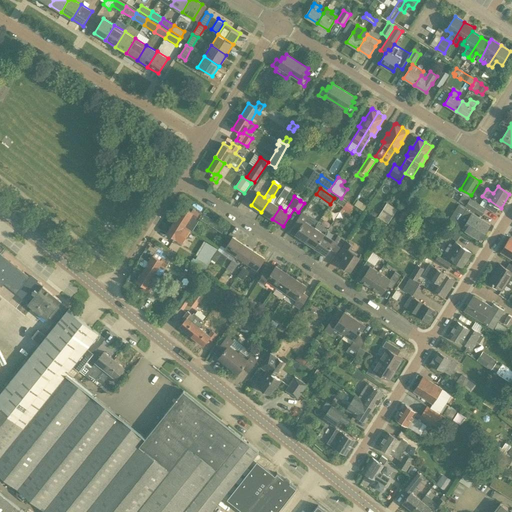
[(487,208),(470,198),(465,206),(482,216),(487,208)]
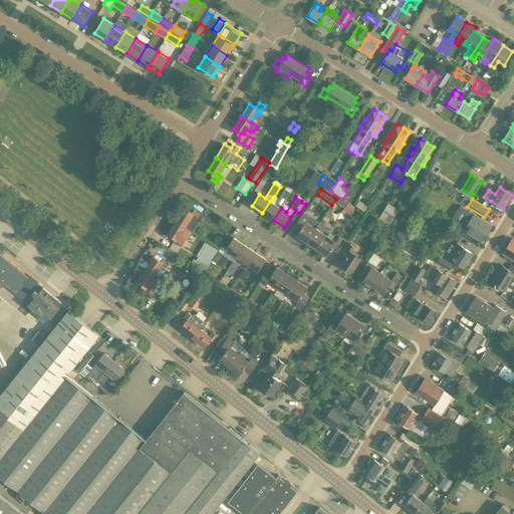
[(270,201),(262,213),(273,220),(281,208),(270,201)]
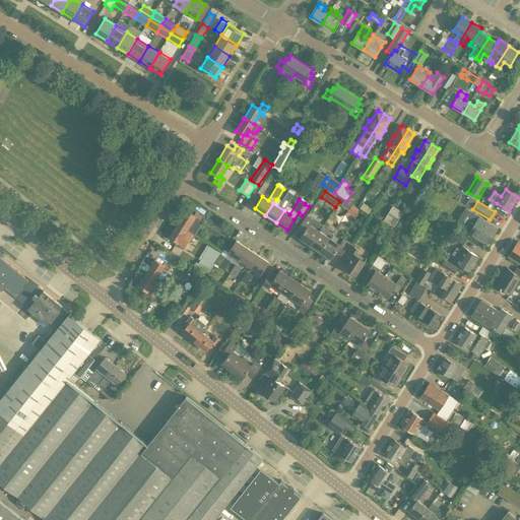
[(354,215),(359,209),(351,204),(347,211),(354,215)]
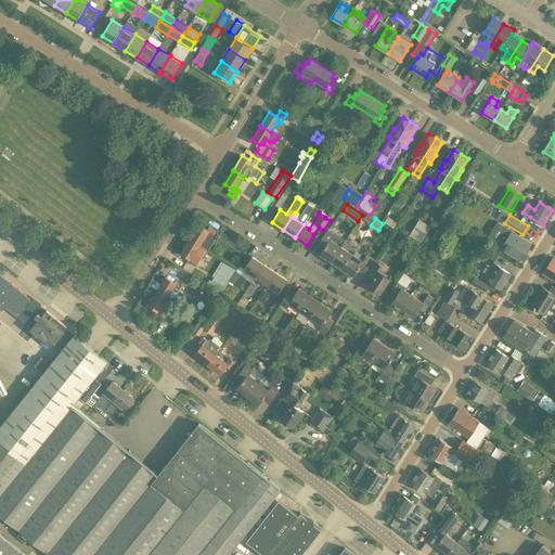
[(418,219),(414,226),(426,232),(429,227),(418,219)]
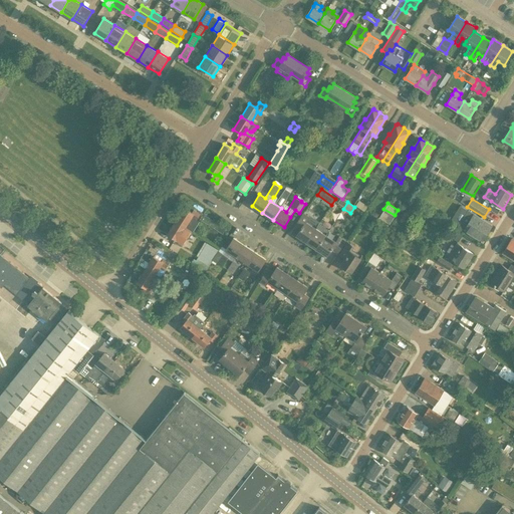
[(184,207),(176,221),(186,227),(193,217),(197,220),(201,214),(194,210),(192,212),(184,207)]
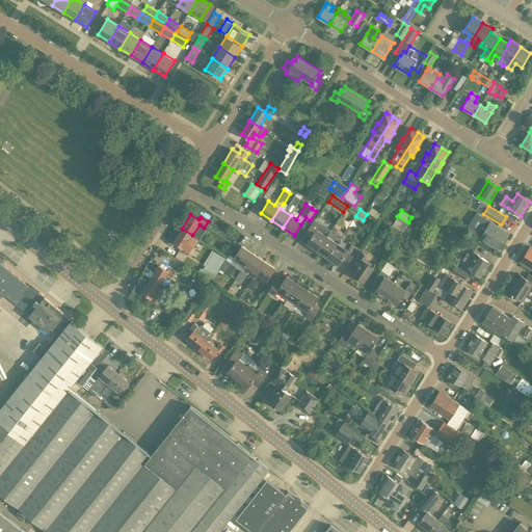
[(327,235),(317,228),(321,221),(314,217),(306,233),(311,237),(307,243),(313,246),(311,248),(316,253),(327,235)]
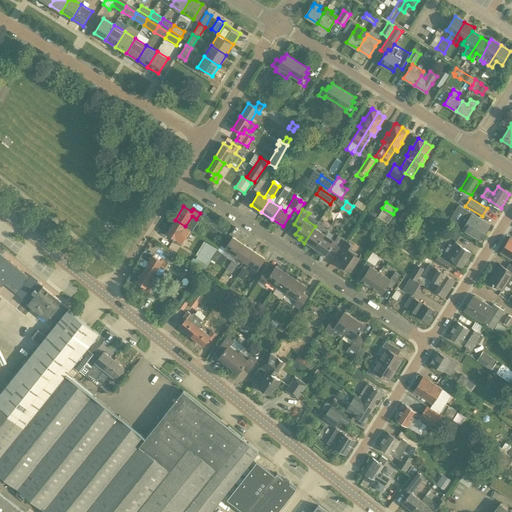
[(490,225),(473,214),(466,209),(457,224),(480,239),(490,225)]
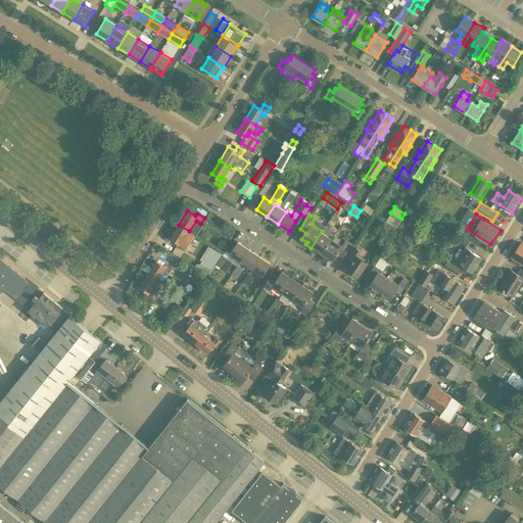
[(195,235),(189,231),(179,225),(171,238),(179,243),(177,246),(183,250),(184,251),(195,235)]
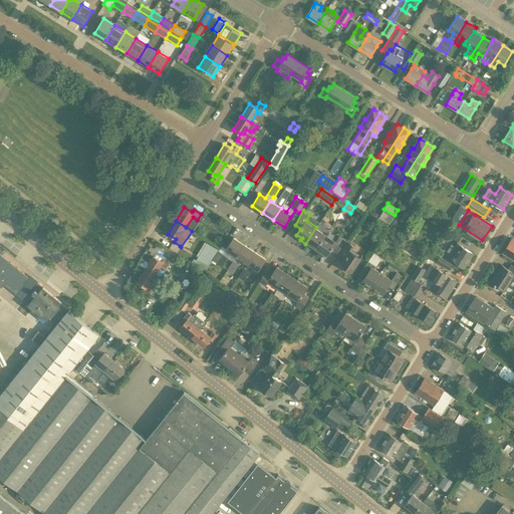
[(319,224),(316,227),(305,244),(311,247),(312,245),(317,249),(326,234),(329,230),(319,224)]
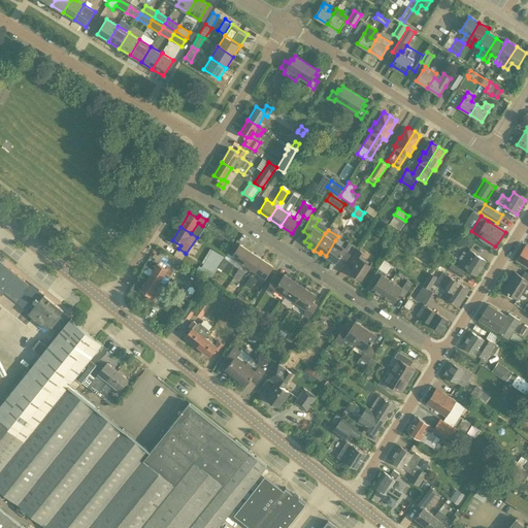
[(471,249),(475,241),(467,236),(463,243),(471,249)]
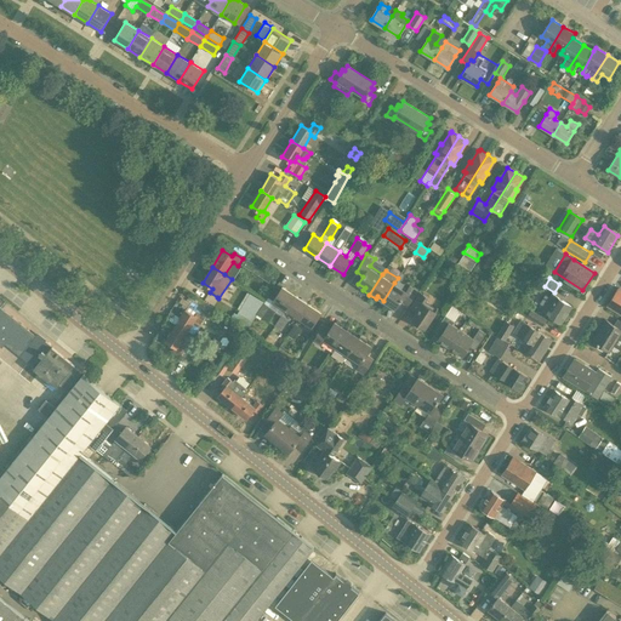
[(394,283),(383,301),(381,302),(387,307),(389,305),(396,308),(405,294),(412,300),(419,290),(409,284),(405,290),(394,283)]
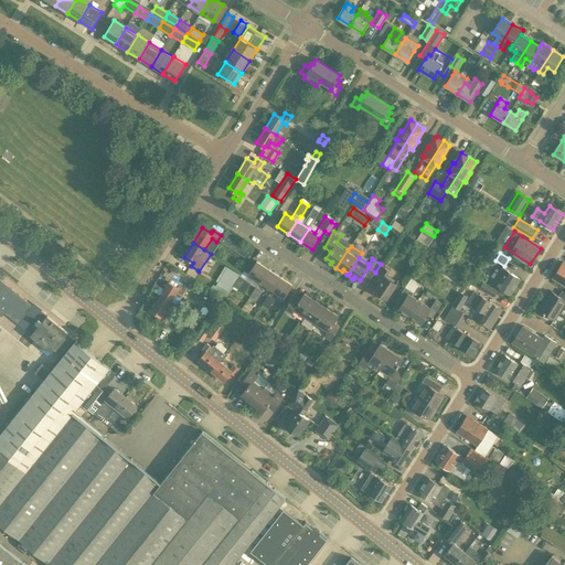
[(241,275),(234,286),(244,294),(251,284),(255,277),(260,280),(269,269),(257,262),(255,264),(248,274),(244,270),(241,275)]
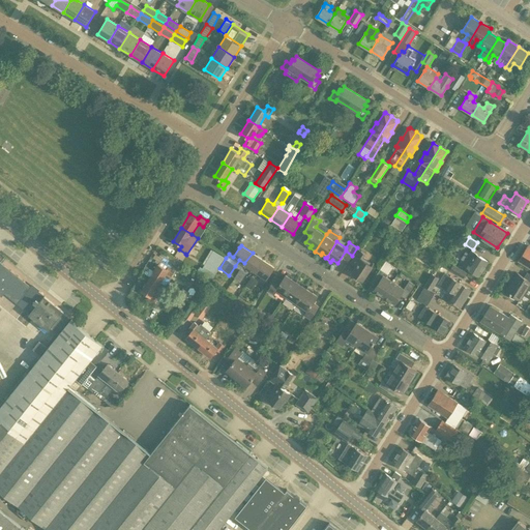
[(529,246),(528,245),(519,261),(529,268),(529,246)]
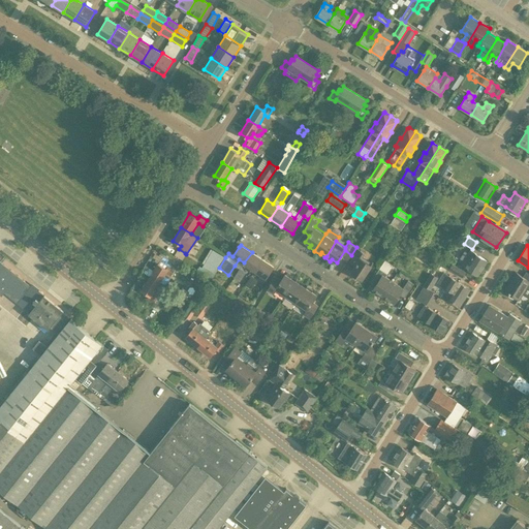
[(353,256),(360,260),(351,273),(356,276),(355,278),(361,281),(373,263),(362,255),(364,253),(359,249),(353,256)]
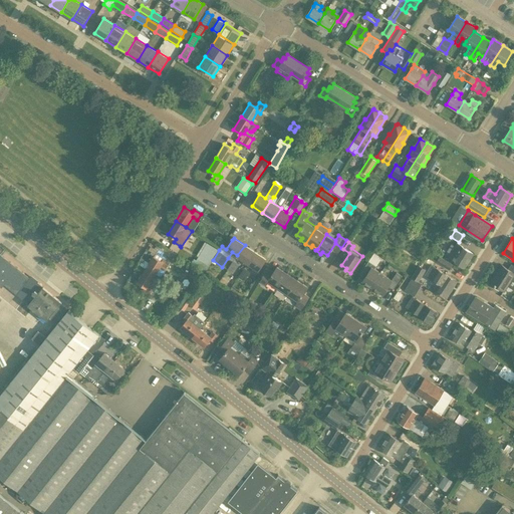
[(194,263),(193,265),(195,266),(204,271),(205,272),(213,260),(219,250),(207,243),(198,257),(194,263)]
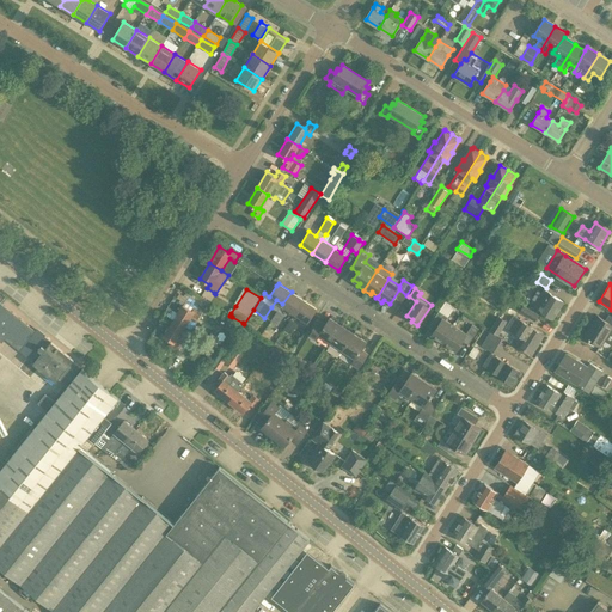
[(533,300),(528,308),(524,305),(519,312),(536,322),(539,314),(537,313),(538,310),(554,319),(564,303),(544,289),(536,303),(533,300)]
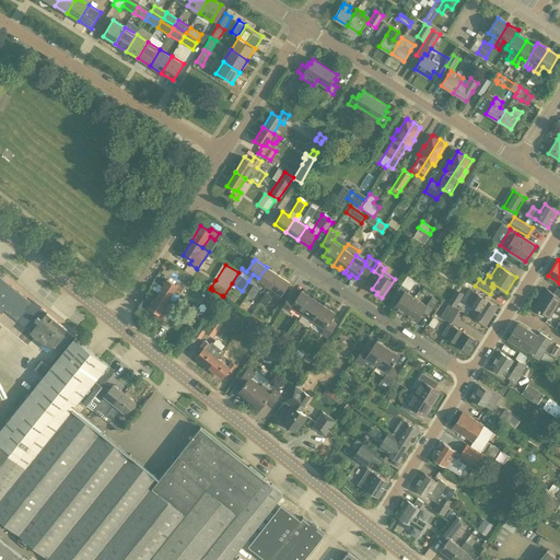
[(258,278),(258,279),(264,283),(270,287),(278,275),(267,267),(258,278)]
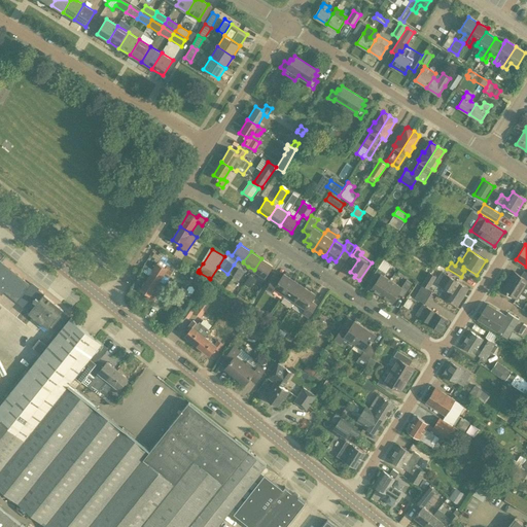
[(173,256),(166,268),(157,262),(149,276),(160,282),(160,281),(165,284),(174,270),(173,269),(174,267),(194,279),(198,273),(173,256)]
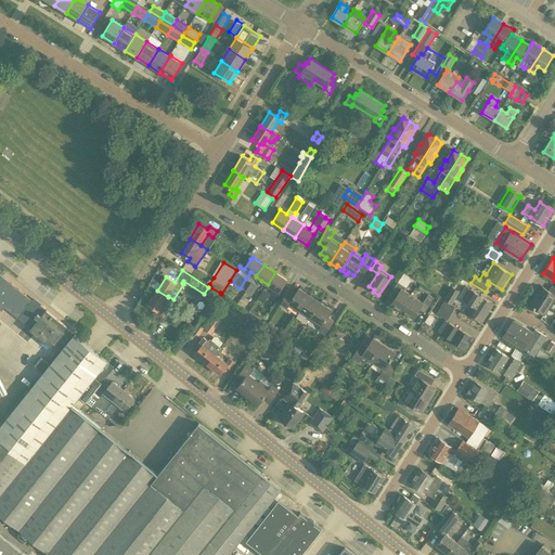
[(275,272),(268,284),(279,293),(287,280),(275,272)]
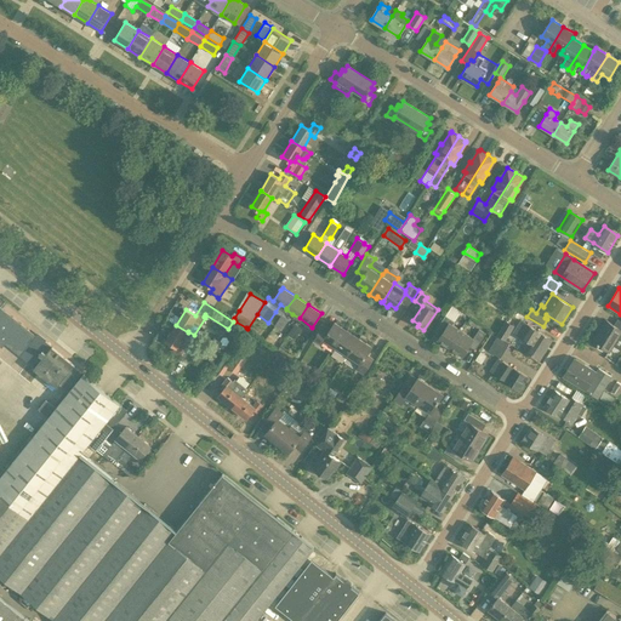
[(455,320),(460,311),(451,306),(446,315),(455,320)]
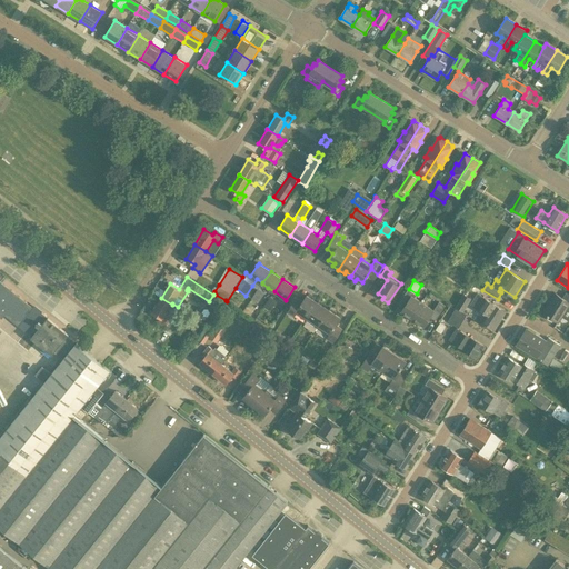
[(47,350),(61,331),(0,281),(0,317),(1,319),(5,316),(27,332),(27,333),(31,338),(47,350)]
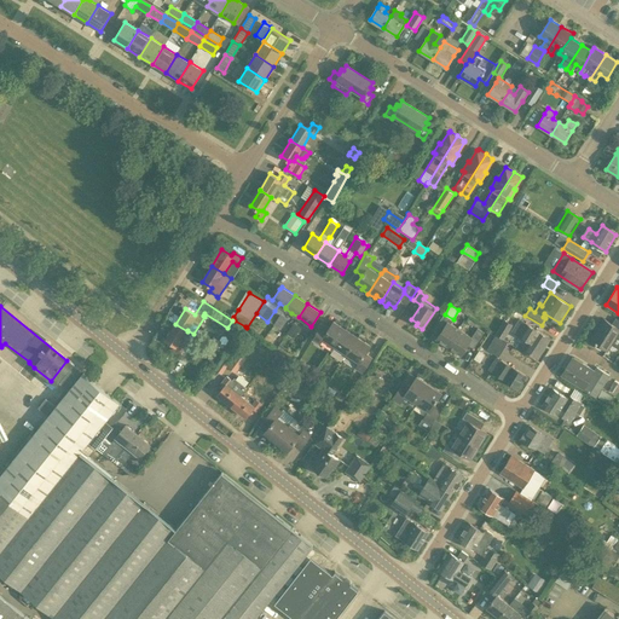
[(281,313),(273,324),(281,330),(288,319),(281,313)]
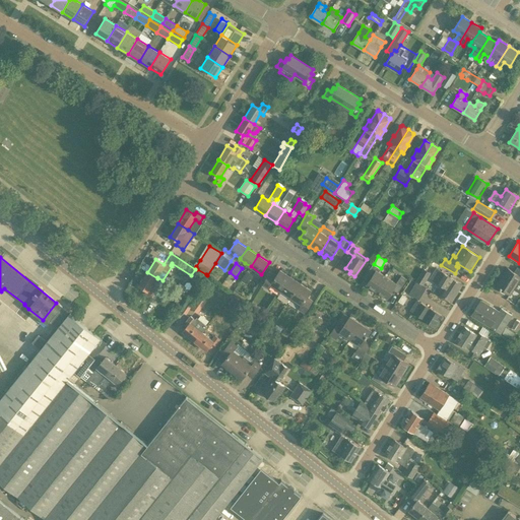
[(386,277),(379,272),(381,269),(373,264),(364,278),(369,281),(367,284),(377,291),(386,277)]
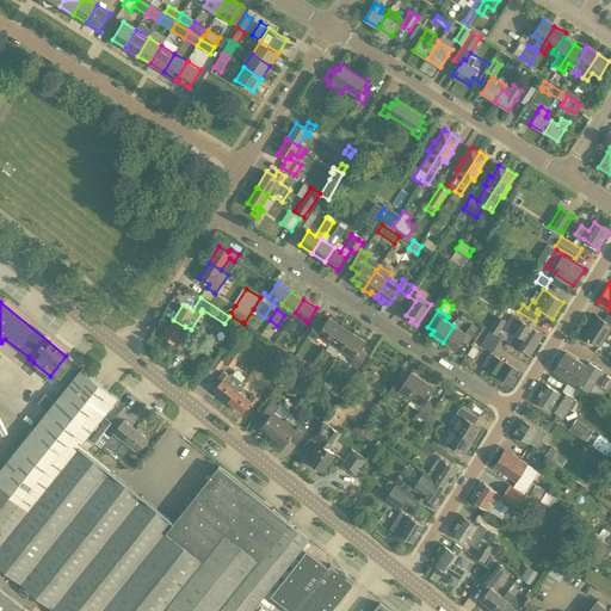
[(610,315),(608,314),(604,320),(597,316),(584,337),(599,346),(603,340),(610,344),(610,343),(610,315)]
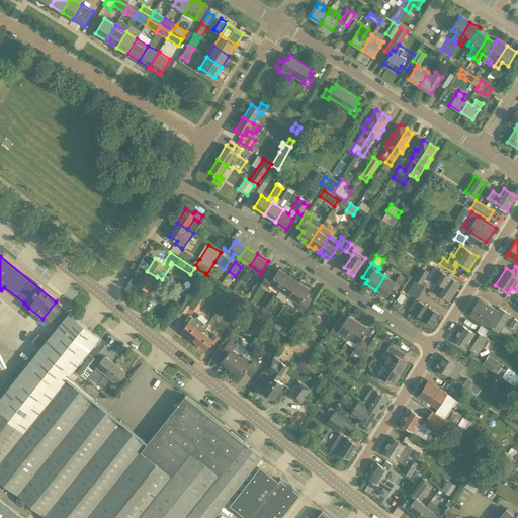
[(460,283),(440,271),(441,270),(435,267),(429,276),(442,285),(439,290),(451,297),(460,283)]
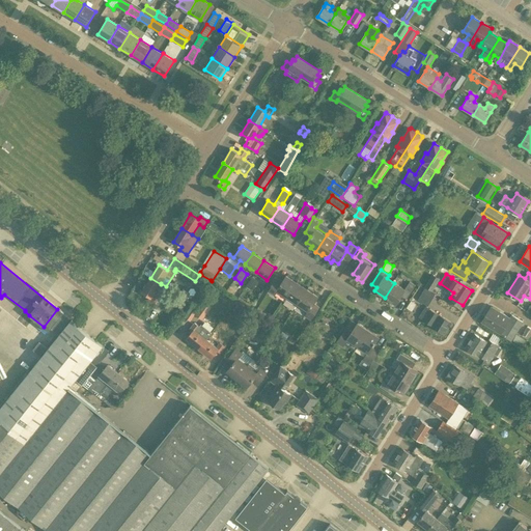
[(285,276),(282,281),(276,277),(267,291),(274,296),(277,291),(286,298),(298,281),(292,277),(290,279),(285,276)]
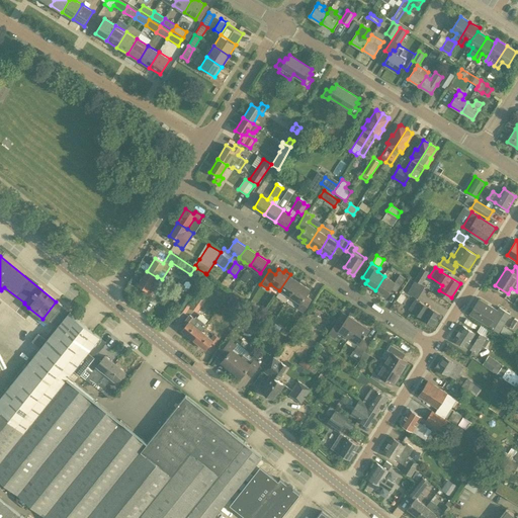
[(417,298),(425,286),(421,283),(428,273),(422,269),(408,292),(417,298)]
